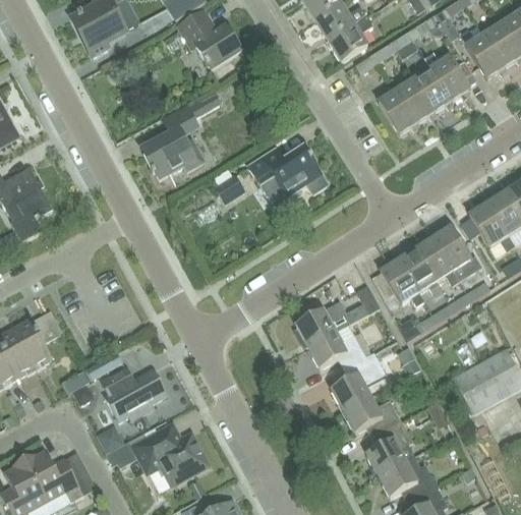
[(93,0),(96,5),(71,17),(89,49),(125,30),(110,2),(114,0),(93,0)]
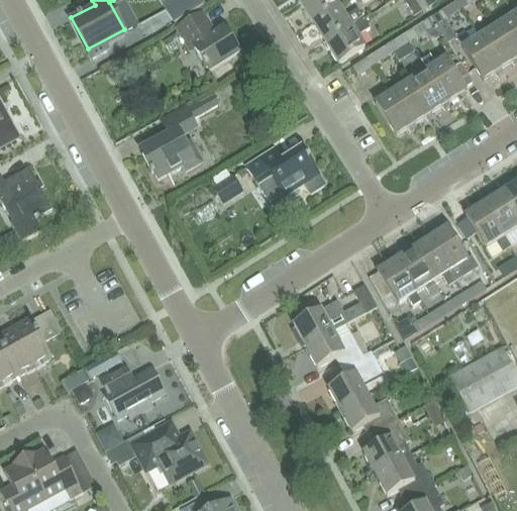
[(164,0),(161,2),(173,21),(204,2),(202,0),(164,0)]
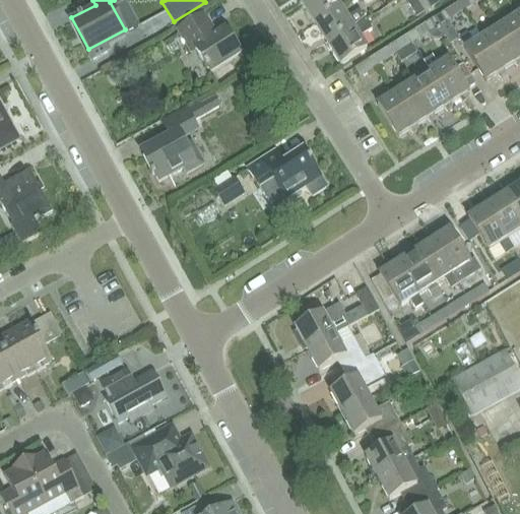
[(340,3),(338,0),(301,0),(313,19),(340,3)]
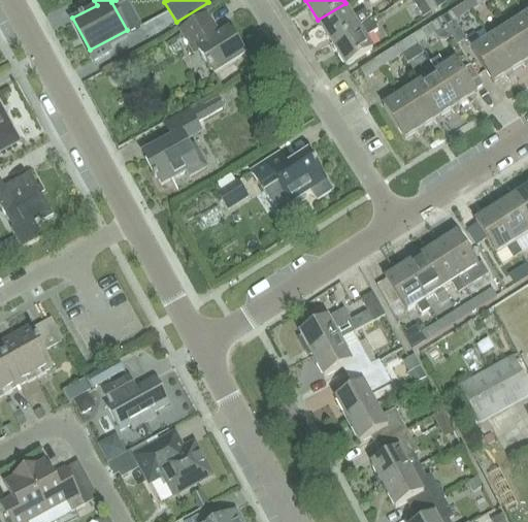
[(413,0),(422,13),(430,8),(425,0),(413,0)]
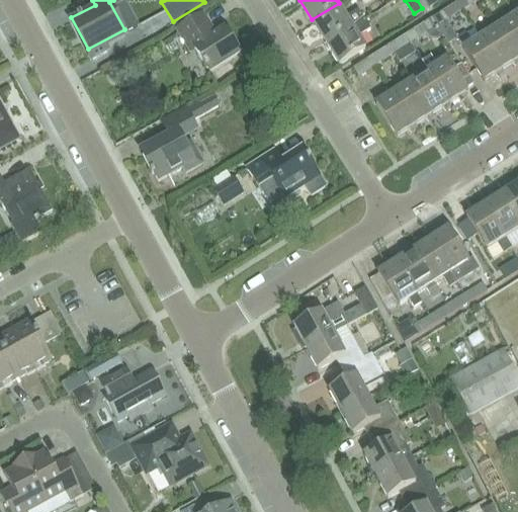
[(445,17),(461,6),(457,0),(453,0),(432,14),(436,21),(448,40),(456,35),(445,17)]
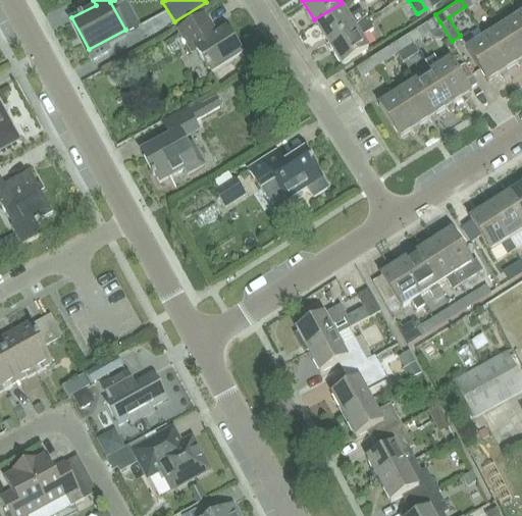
[(360,4),(348,12),(342,3),(314,19),(327,41),(367,16),(360,4)]
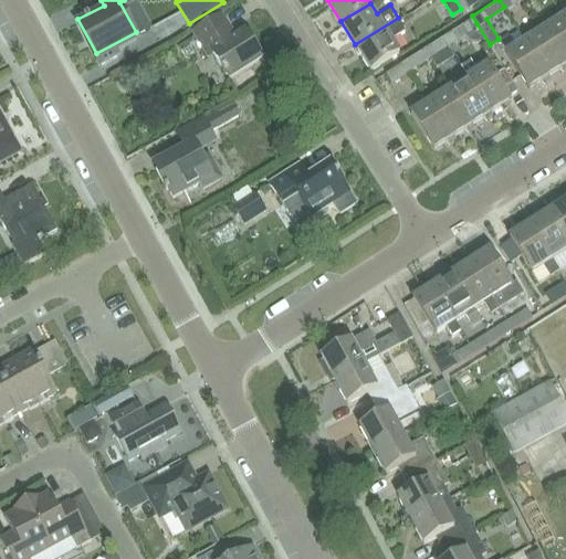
[(236,34),(222,12),(192,30),(207,52),(211,49),(228,75),(261,55),(244,29),(236,34)]
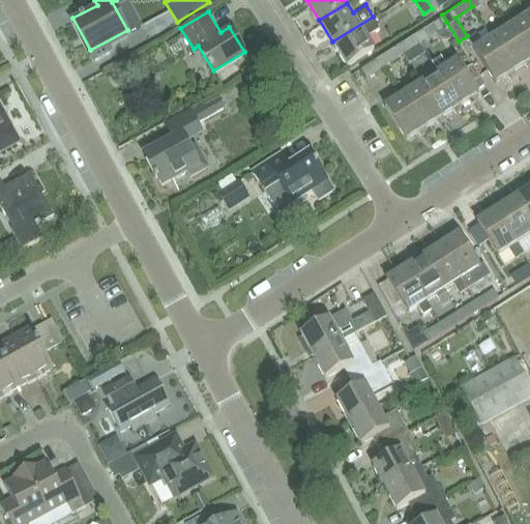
[(529,19),(526,13),(508,24),(529,57),(529,19)]
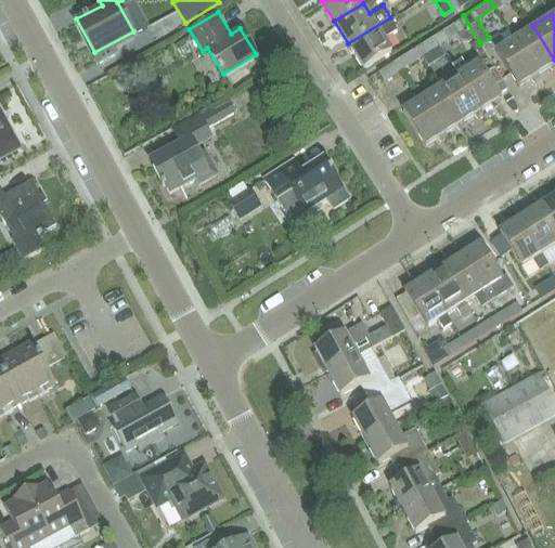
[(467,23),(463,15),(453,22),(434,35),(438,42),(467,23)]
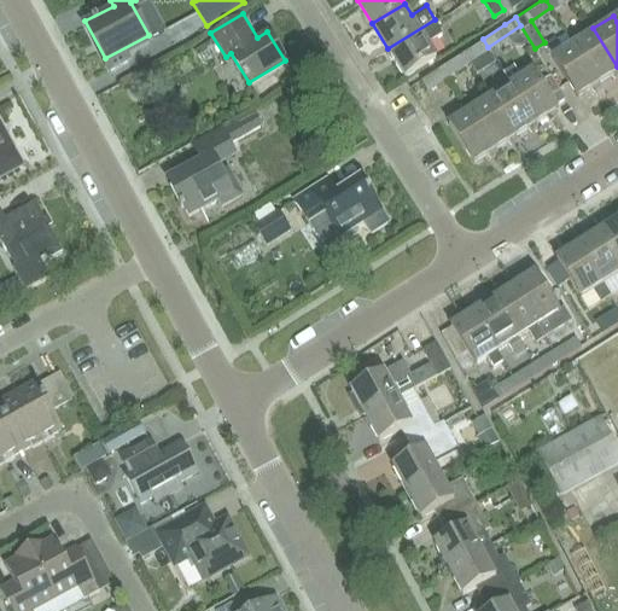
[(436,53),(426,39),(442,29),(435,19),(388,48),(403,74),(436,53)]
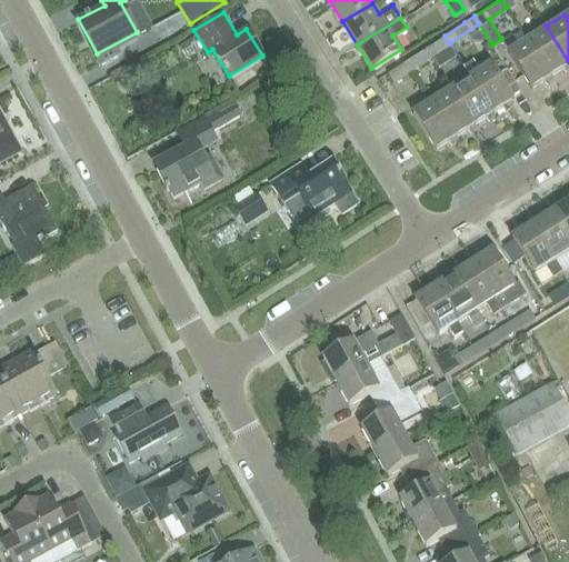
[(568,66),(568,61),(546,26),(527,38),(550,74),(562,67),(566,70),(568,66)]
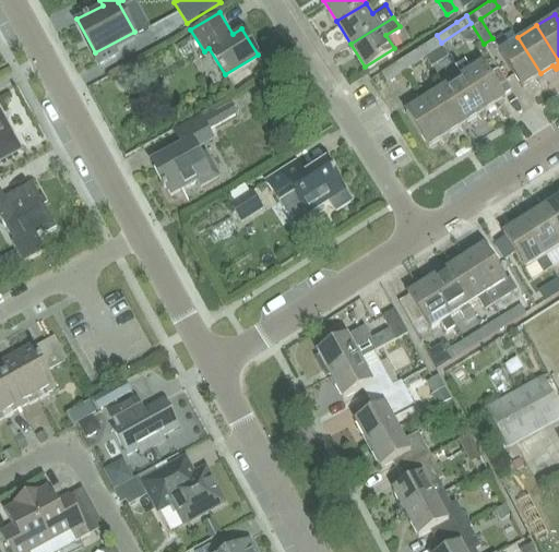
[(518,37),(510,43),(502,31),(494,36),(501,48),(499,49),(522,84),(534,76),(538,81),(542,75),(540,73),(518,37)]
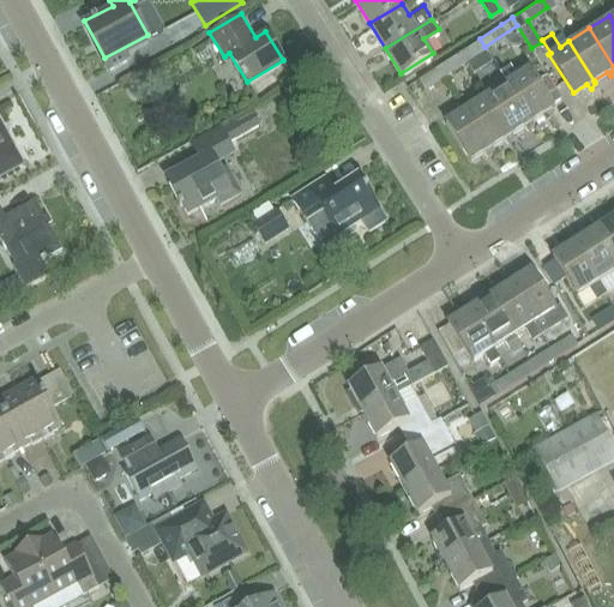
[(464,60),(485,47),(480,38),(459,50),(464,60)]
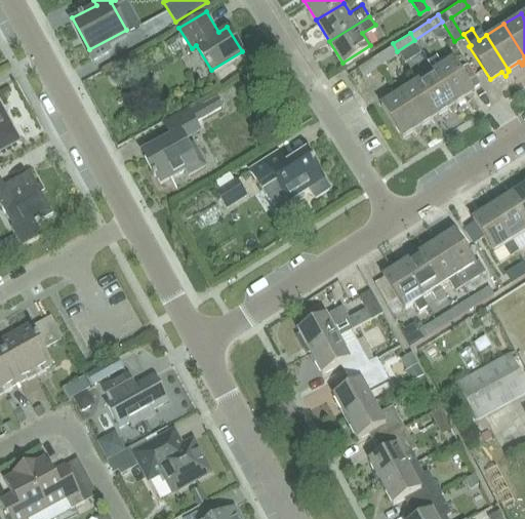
[(379,63),(397,51),(393,43),(374,55),(379,63)]
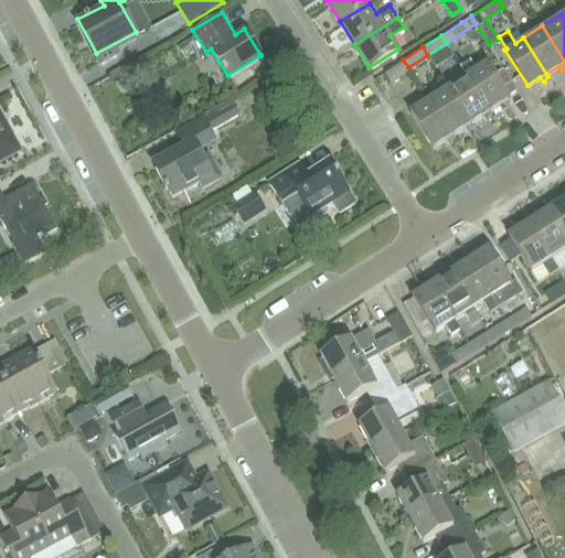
[(486,62),(476,67),(469,56),(459,63),(467,74),(490,109),(501,103),(505,106),(510,100),(486,62)]
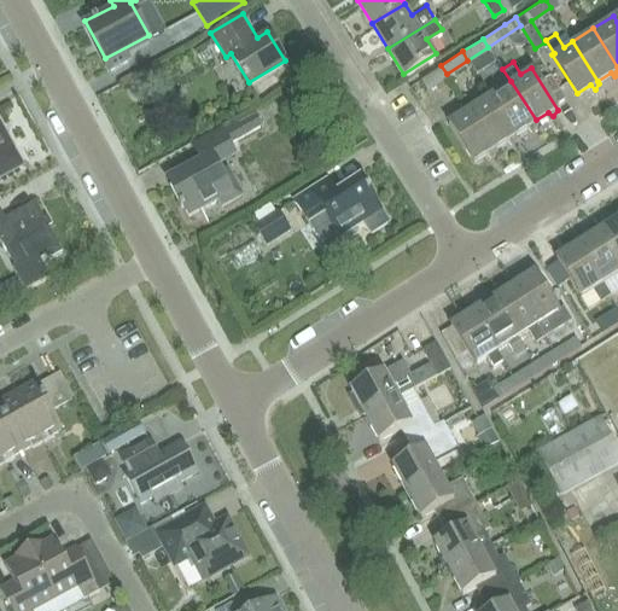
[(426,87),(447,74),(441,65),(420,79),(426,87)]
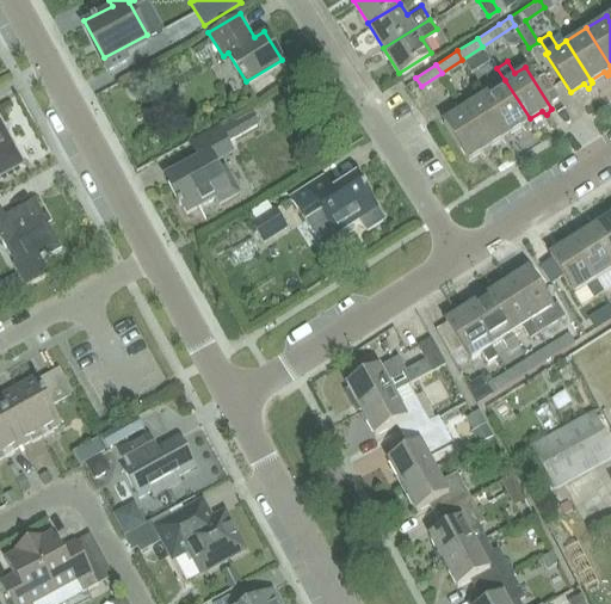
[(531,122),(530,118),(505,80),(483,93),(508,131),(522,123),(526,127),(531,122)]
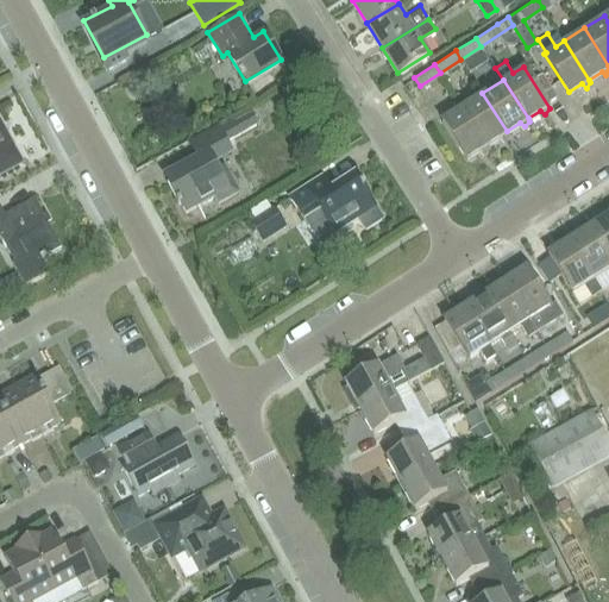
[(509,135),(507,131),(482,93),(462,105),(488,144),(500,136),(504,140),(509,135)]
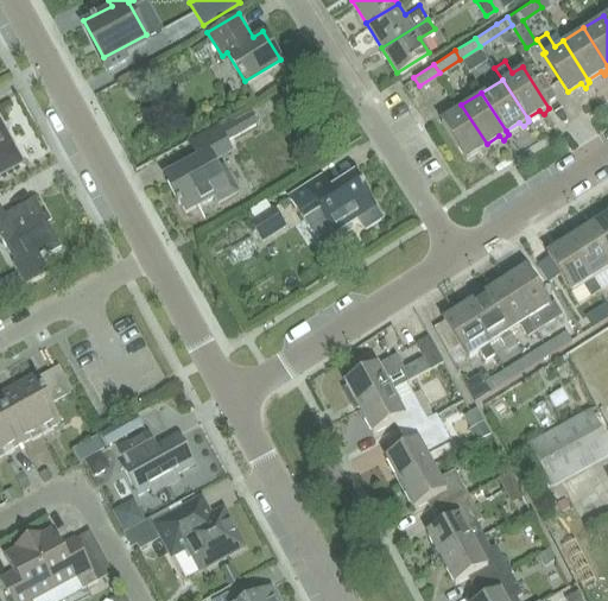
[(489,147),(487,144),(461,105),(441,118),(466,157),(479,149),(483,153),(489,147)]
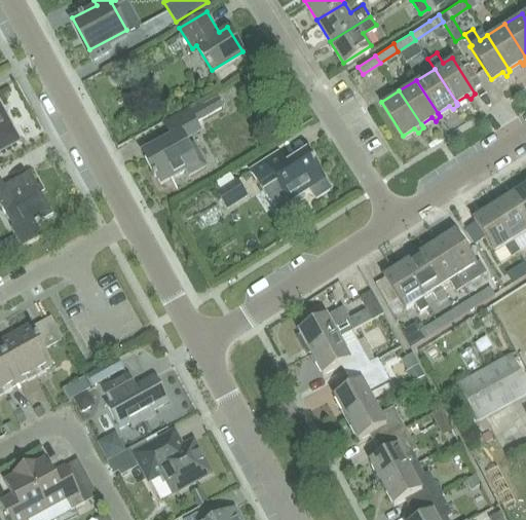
[(197,119),(224,104),(217,94),(202,102),(201,100),(164,120),(172,133),(145,148),(162,179),(185,166),(188,173),(208,161),(194,138),(189,141),(186,137),(202,127),(197,119)]
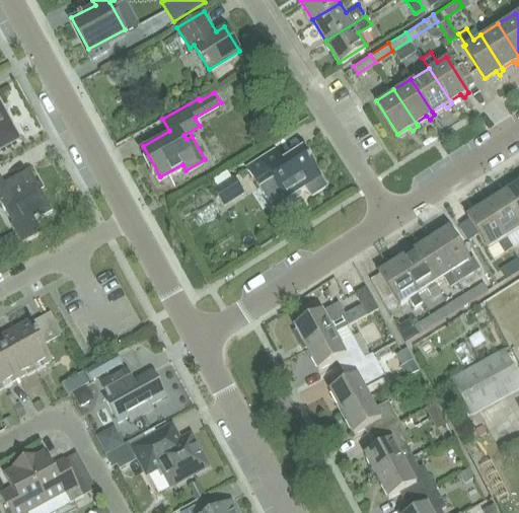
[(0,144),(17,136),(0,103),(0,144)]
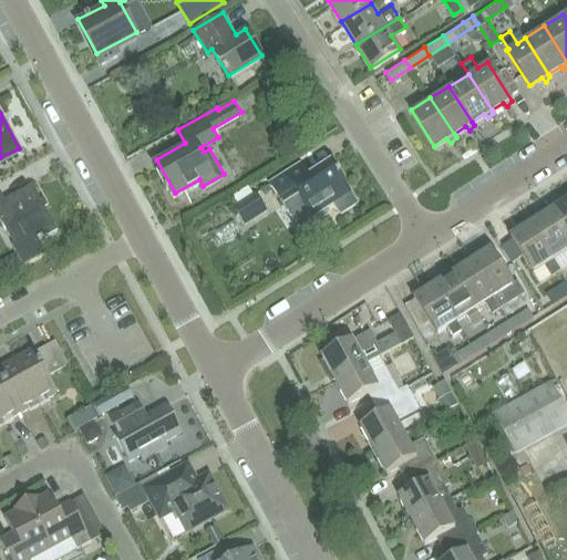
[(299,164),(270,183),(282,203),(298,194),(311,215),(333,200),(340,211),(357,201),(331,162),(307,176),(299,164)]
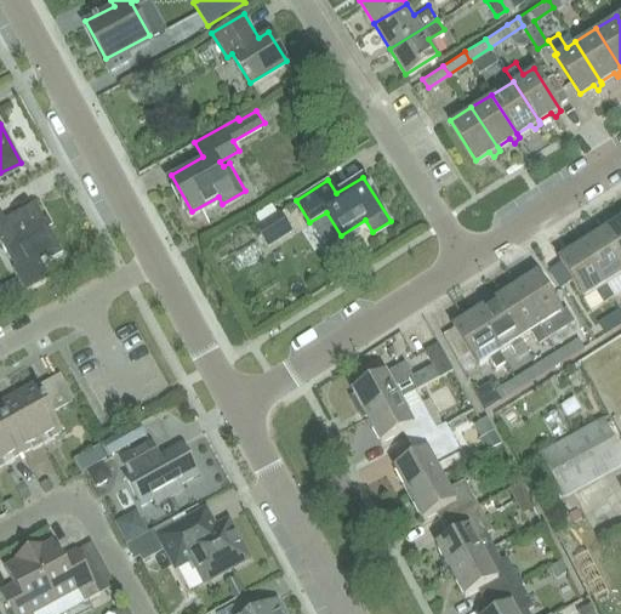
[(0,206),(0,238),(15,265),(13,265),(26,288),(51,273),(46,262),(50,260),(49,259),(63,250),(50,225),(53,222),(47,212),(44,215),(35,199),(5,215),(0,206)]
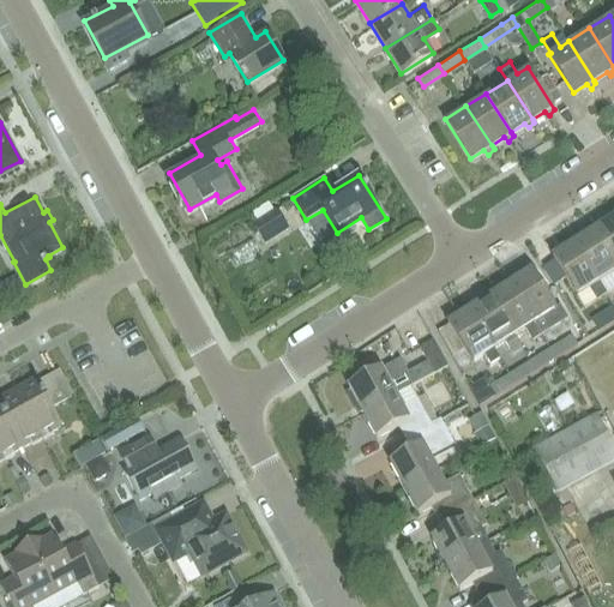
[(275,209),(253,223),(264,240),(286,227),(275,209)]
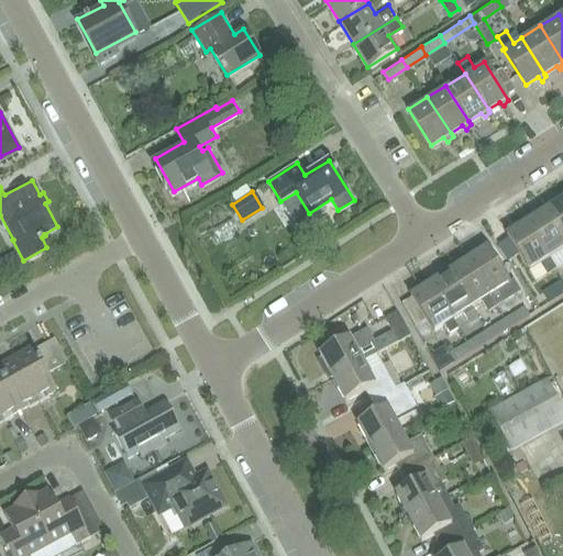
[(562,197),(551,204),(549,201),(542,204),(545,208),(562,236),(562,197)]
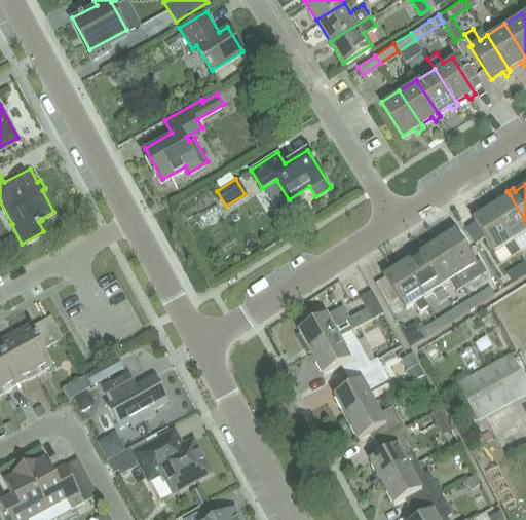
[(513,239),(514,238),(525,230),(525,221),(510,194),(497,201),(493,198),(489,202),(491,206),(513,239)]
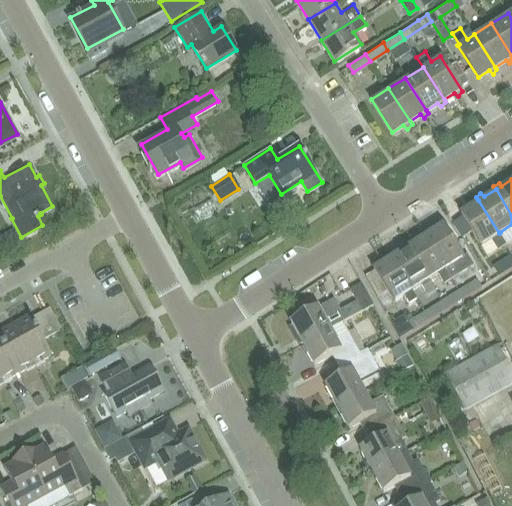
[(506,241),(500,232),(499,233),(478,200),(467,207),(464,203),(459,209),(481,244),(492,237),(498,247),(506,241)]
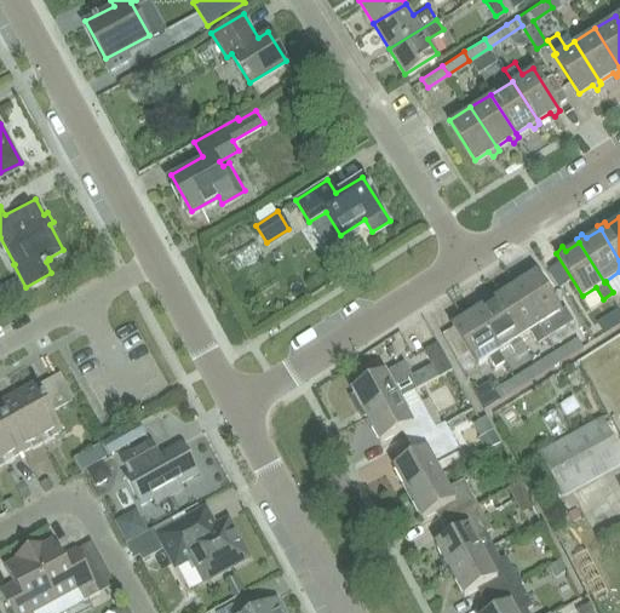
[(518,274),(512,280),(515,284),(547,333),(549,336),(575,319),(567,305),(561,309),(537,270),(523,279),(518,274)]
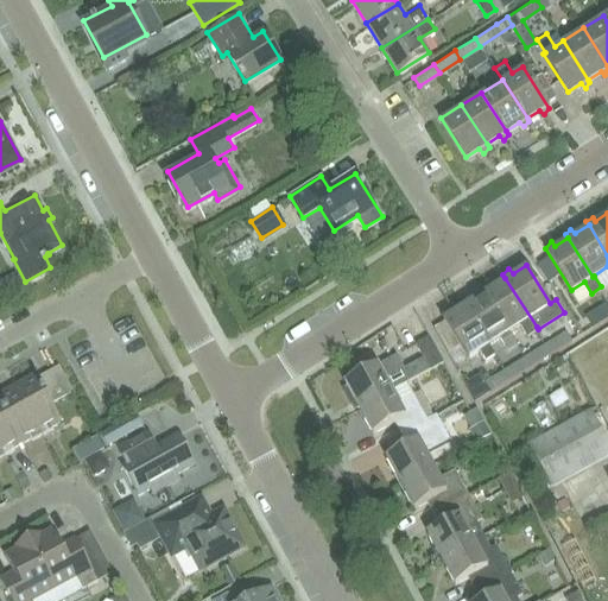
[(488,282),(483,288),(485,291),(510,330),(520,323),(527,333),(537,327),(505,278),(493,285),(488,282)]
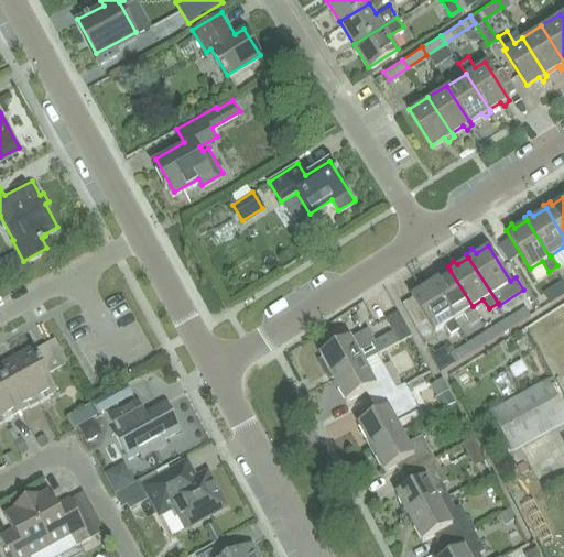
[(479,316),(473,306),(449,270),(437,276),(434,273),(429,279),(431,282),(454,318),(465,310),(472,321),(479,316)]
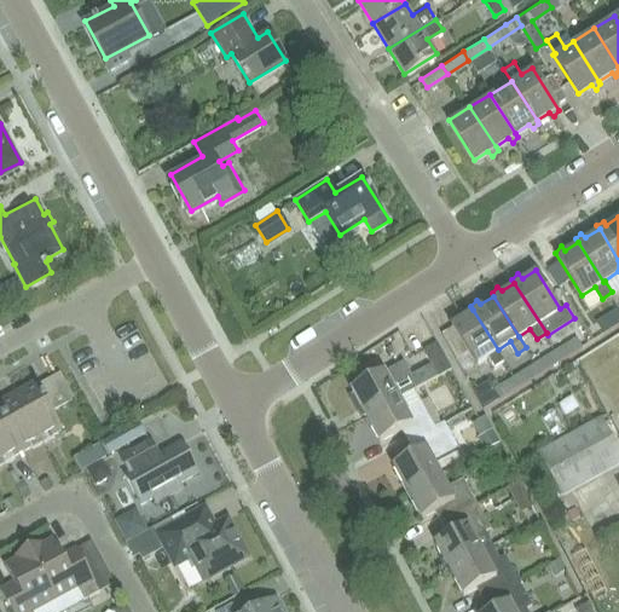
[(605,329),(618,319),(618,307),(599,321),(605,329)]
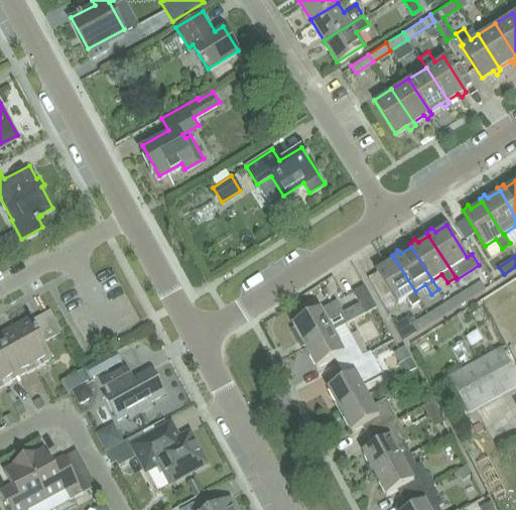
[(419,298),(415,291),(394,258),(384,265),(380,262),(374,266),(397,302),(408,295),(412,302),(419,298)]
